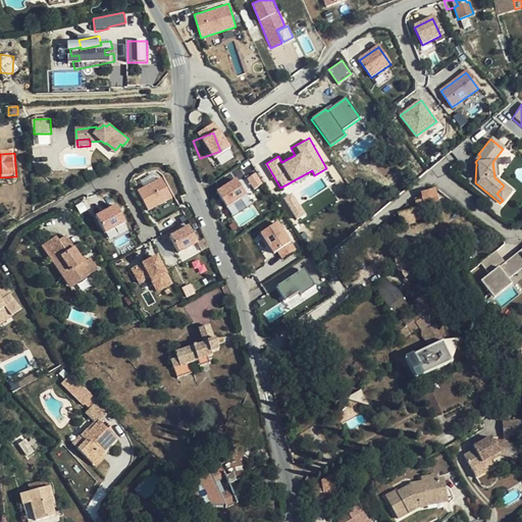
[(248,176),(253,188),(262,184),(256,172),(248,176)]
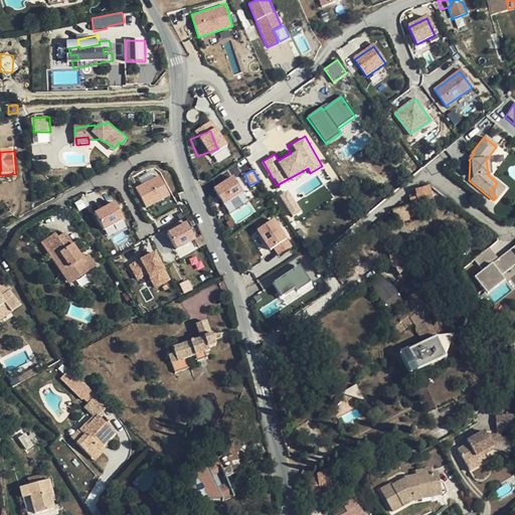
[(138,189),(147,207),(169,196),(159,178),(138,189)]
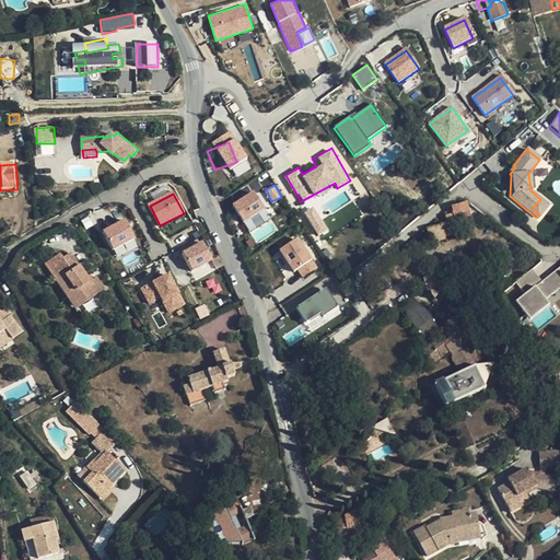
[(246,224),(267,211),(256,195),(235,208),(246,224)]
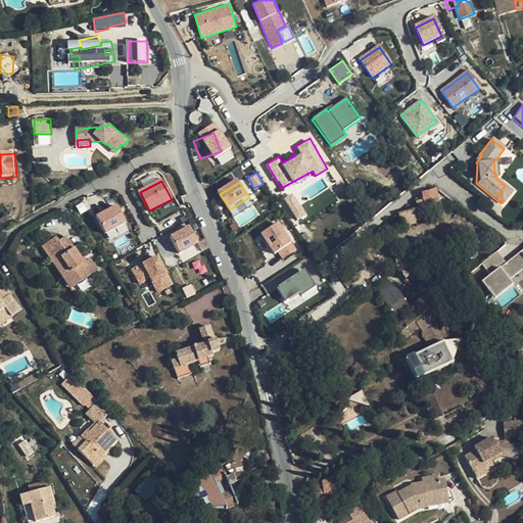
[(511,191),(505,186),(497,194),(504,200),(511,191)]
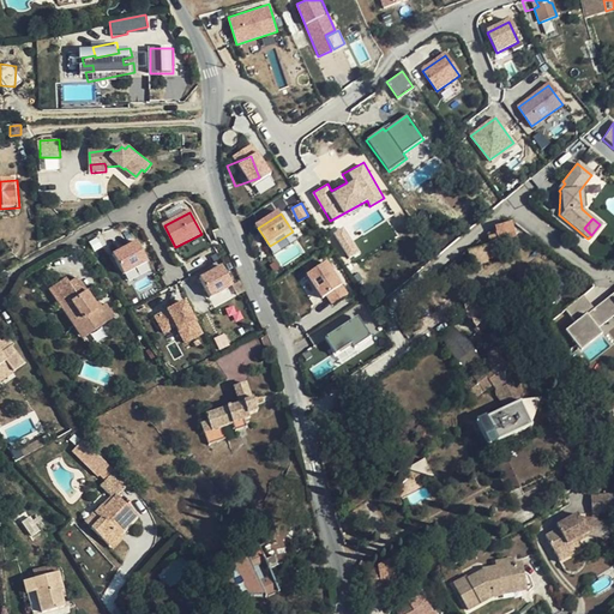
[(495,228),(497,235),(498,238),(515,233),(512,223),(495,228)]
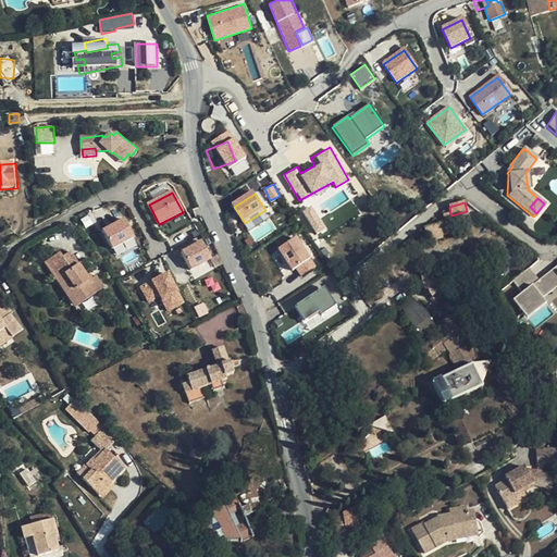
[(305,211),(314,233),(323,230),(313,207),(305,211)]
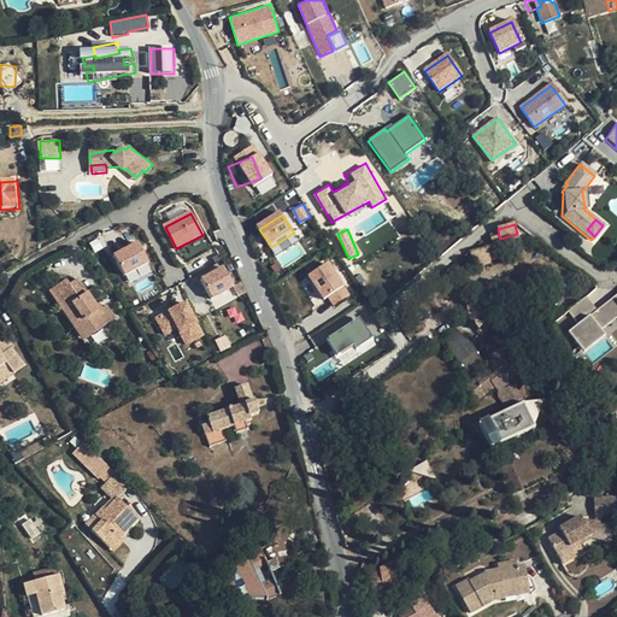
[(492,239),(493,248),(495,248),(495,250),(503,248),(500,239),(499,236),(492,239)]
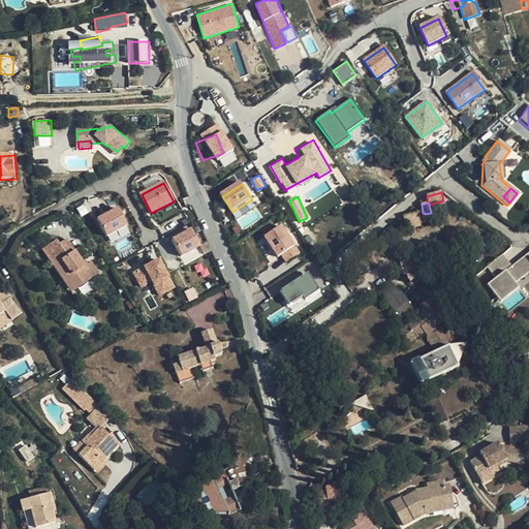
[(107,237),(127,226),(118,210),(98,220),(107,237)]
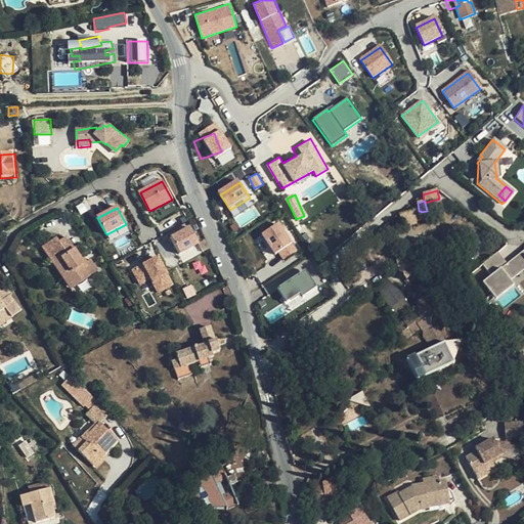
[(419,211),(413,212),(417,221),(423,220),(421,212),(421,211),(419,211)]
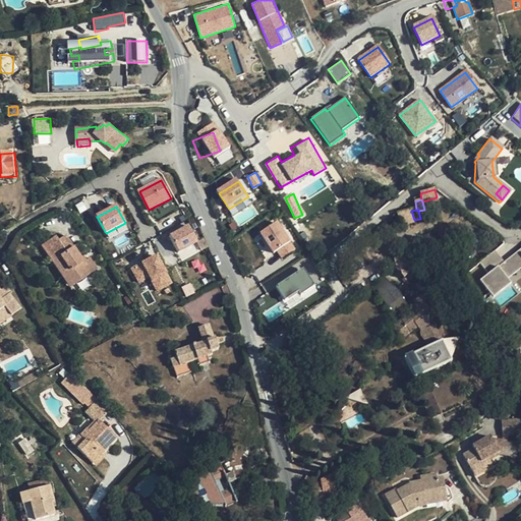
[(414,220),(411,211),(398,214),(400,225),(414,222),(414,220)]
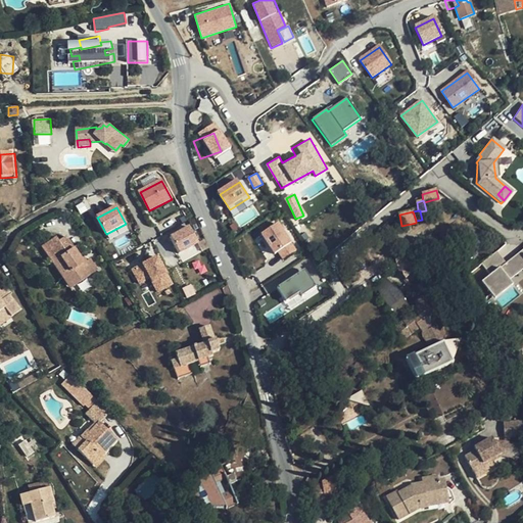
[(297,252),(280,226),(264,236),(277,255),(280,253),(285,260),(297,252)]
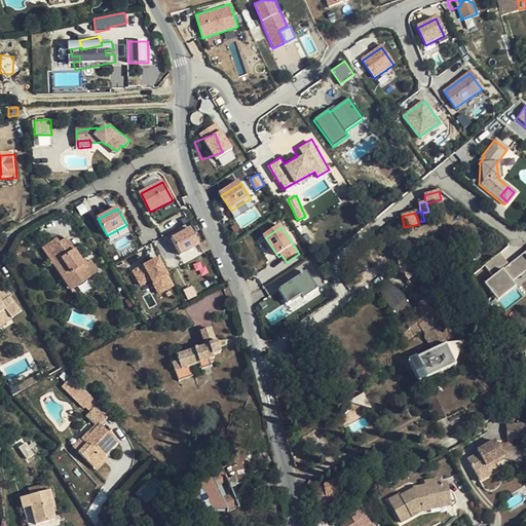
[(191,229),(173,239),(182,256),(200,246),(191,229)]
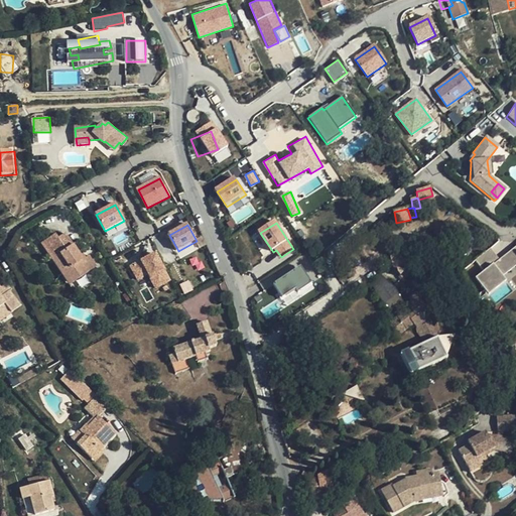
[(55,233),(44,240),(56,257),(52,259),(61,272),(65,271),(73,282),(97,266),(90,255),(86,257),(82,259),(78,253),(65,234),(58,238),(55,233)]
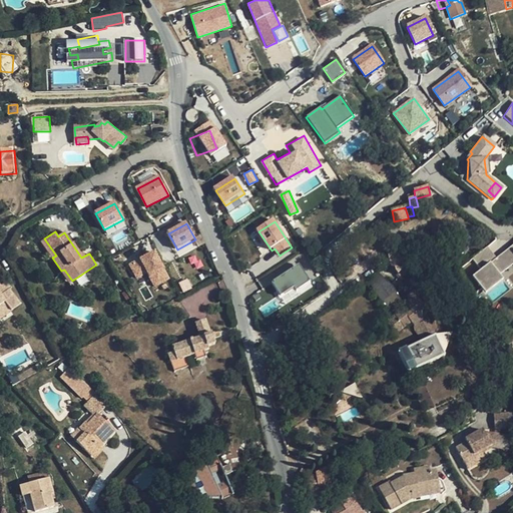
[(41,241),(52,258),(56,255),(44,238),(41,241)]
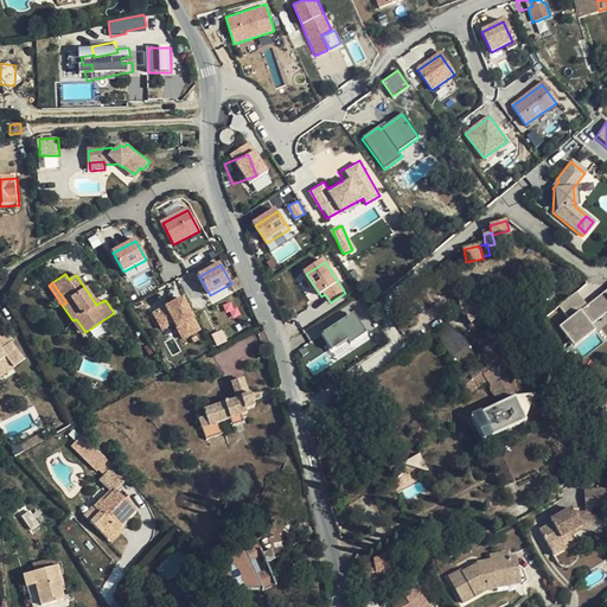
[(480,291),(458,296),(462,318),(465,318),(471,325),(473,323),(483,331),(492,323),(483,313),(485,311),(480,291)]
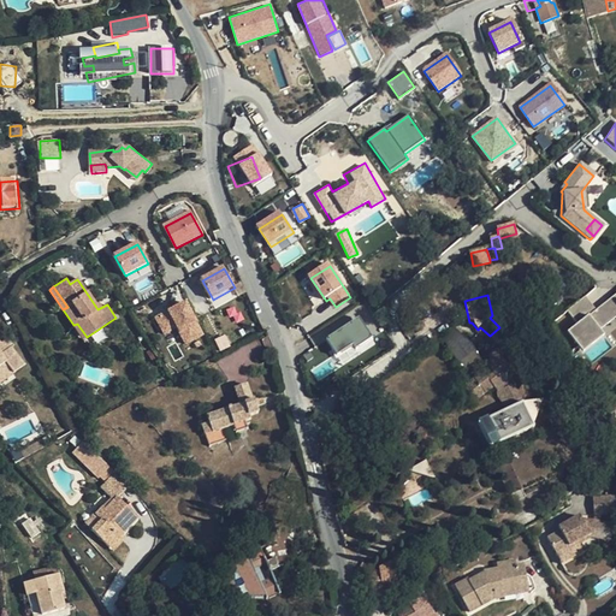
[(615,317),(615,298),(614,297),(596,312),(585,298),(567,313),(578,326),(566,336),(581,354),(603,337),(598,332),(615,317)]
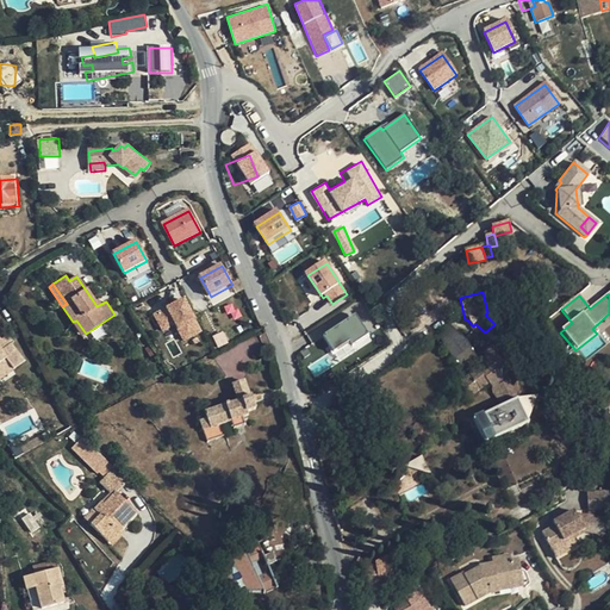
[(201,334),(185,302),(155,317),(163,332),(176,327),(185,342),(201,334)]
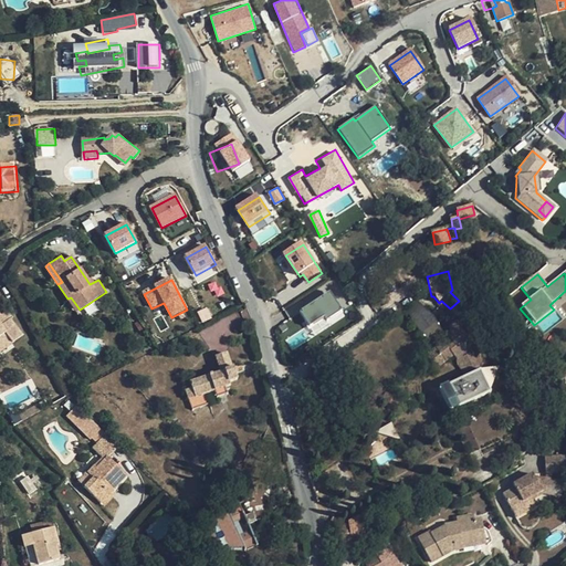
[(344,314),(331,295),(302,314),(312,328),(326,318),(329,323),(344,314)]
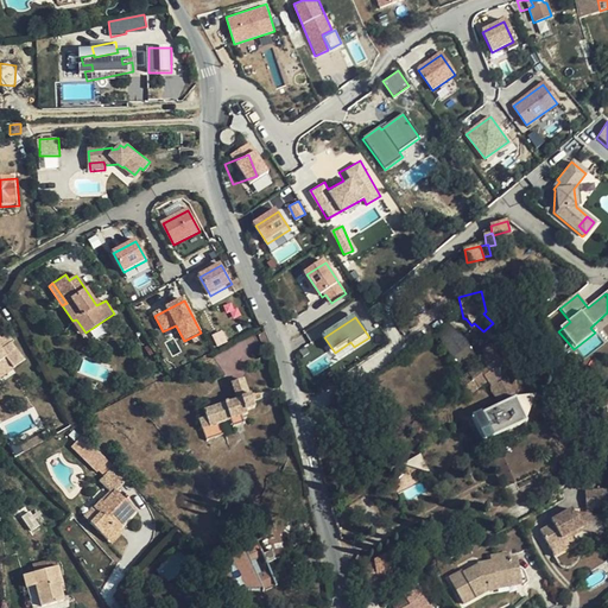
[(76,320),(73,321),(82,335),(86,333),(76,320)]
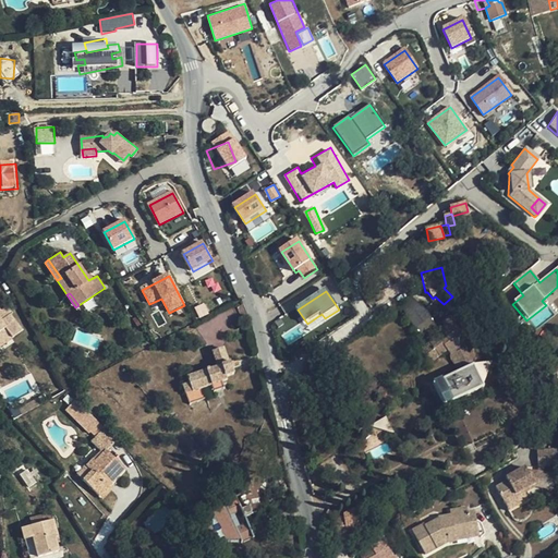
[(453,351),(460,365),(471,360),(462,342),(474,331),(471,328),(478,322),(486,315),(473,301),(451,318),(450,322),(457,328),(426,354),(433,361),(448,350),(453,351)]
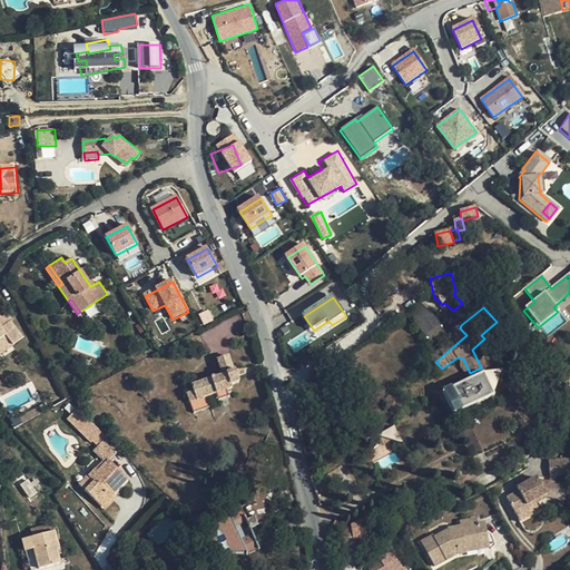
[(5,315),(0,318),(6,324),(10,321),(5,315)]
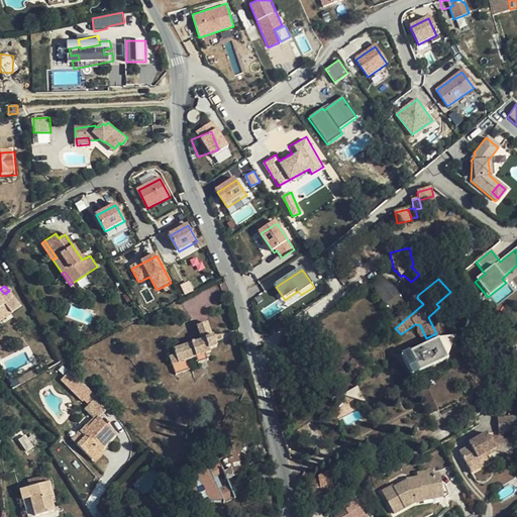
[(0,321),(20,306),(9,291),(5,294),(0,289),(0,287),(0,321)]
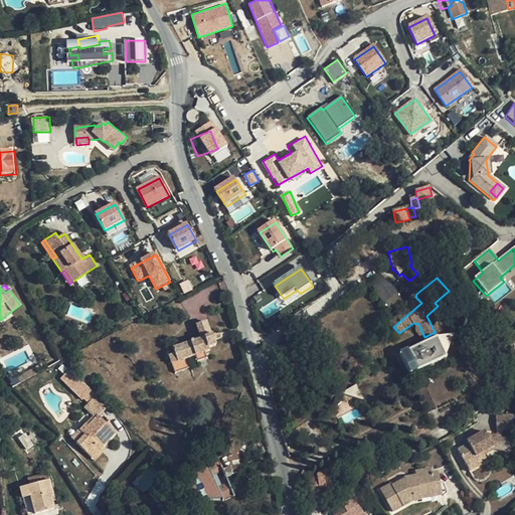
[(444,299),(442,297),(435,303),(438,306),(444,299)]
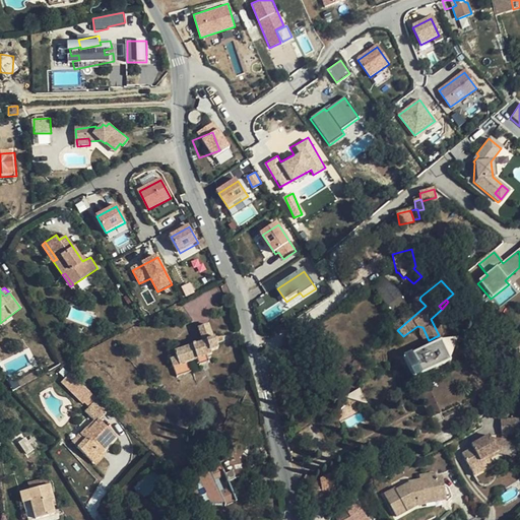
[(175,352),(177,358),(180,366),(189,363),(198,360),(207,356),(212,354),(211,351),(218,348),(215,338),(213,339),(208,325),(199,328),(203,343),(196,345),(195,344),(193,345),(175,352)]
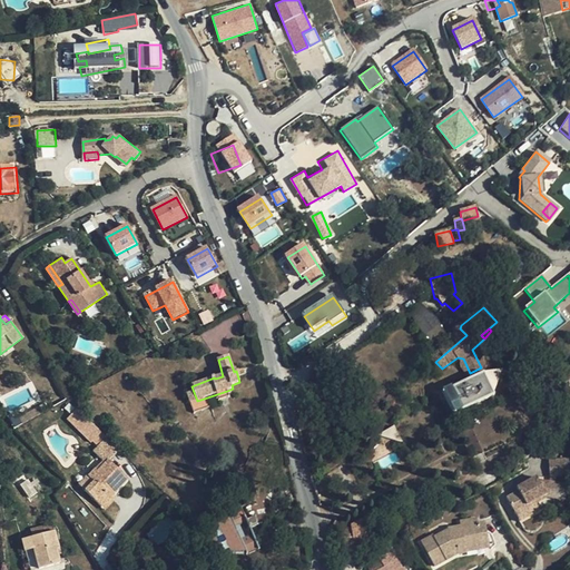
[(442,369),(435,362),(432,364),(438,372),(442,369)]
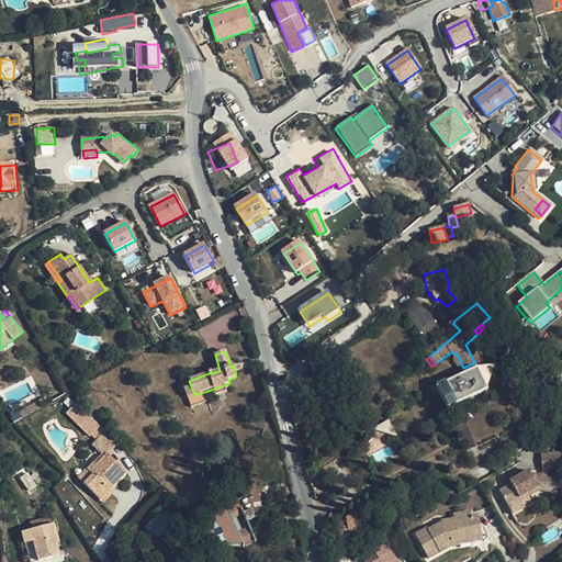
[(463,368),(465,373),(478,368),(474,362),(463,368)]
